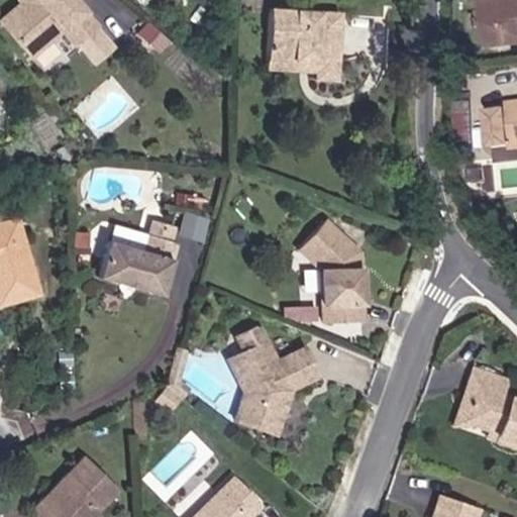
[(103,24),(81,0),(19,0),(0,18),(0,23),(35,59),(64,35),(78,46),(103,24)]
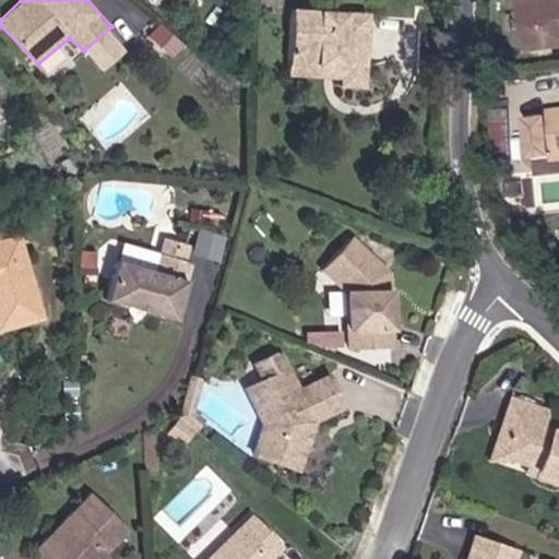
[(558,0),(523,0),(528,57),(558,52),(558,0)]
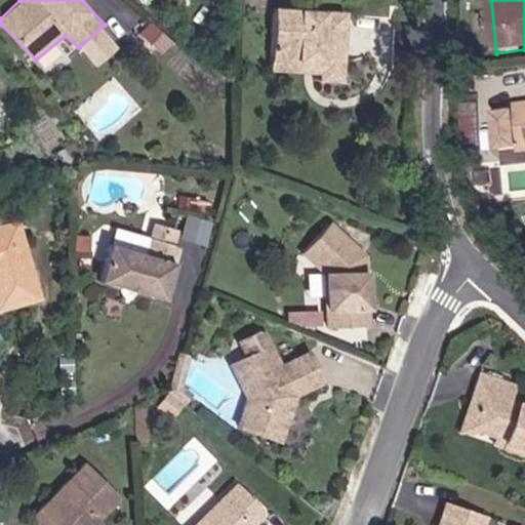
[(350,11),(280,5),(272,70),(345,76),(350,11)]
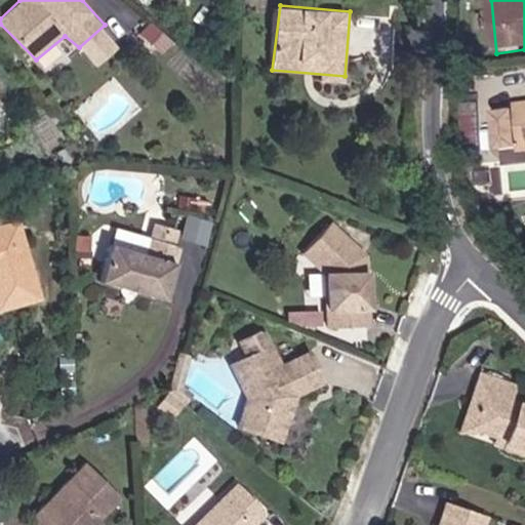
[(524,153),(524,103),(523,104),(524,112),(502,116),(511,155),(524,153)]
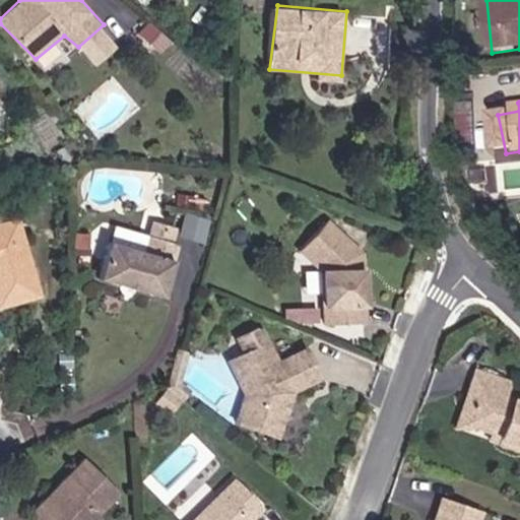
[(22,217),(0,222),(0,306),(1,309),(41,297),(22,217)]
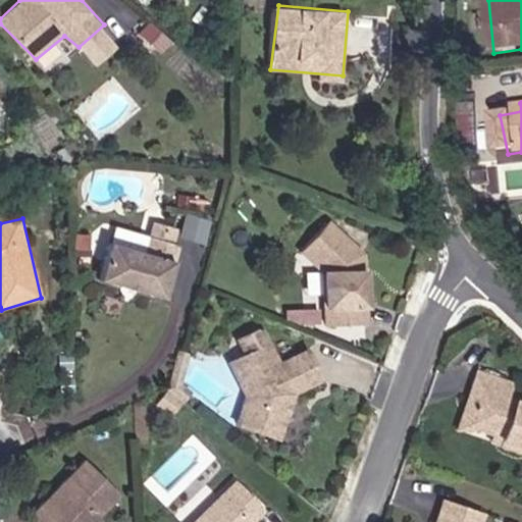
[(367,252),(333,219),(304,252),(325,270),(324,323),(370,323),(367,252)]
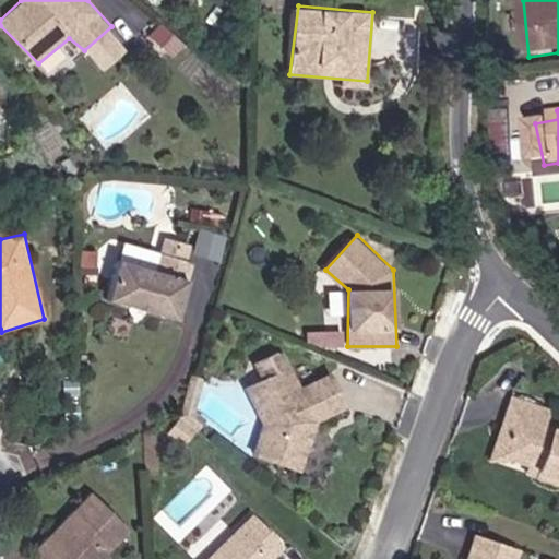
[(158,266),(122,258),(113,298),(179,319),(194,263),(189,261),(194,247),(165,239),(158,266)]
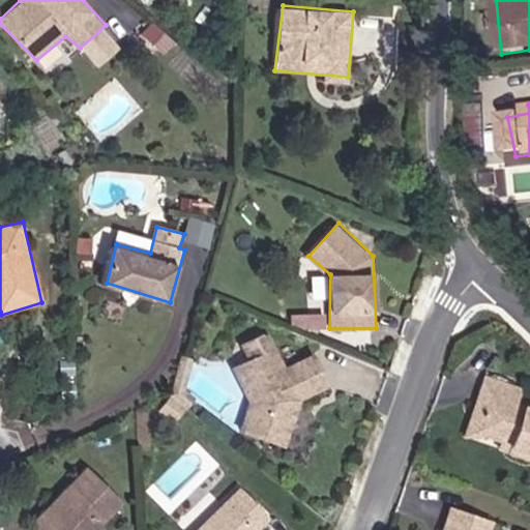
[(251,359),(237,366),(254,400),(241,428),(289,449),(303,400),(330,387),(314,353),(285,365),(272,332),(244,344),(251,359)]
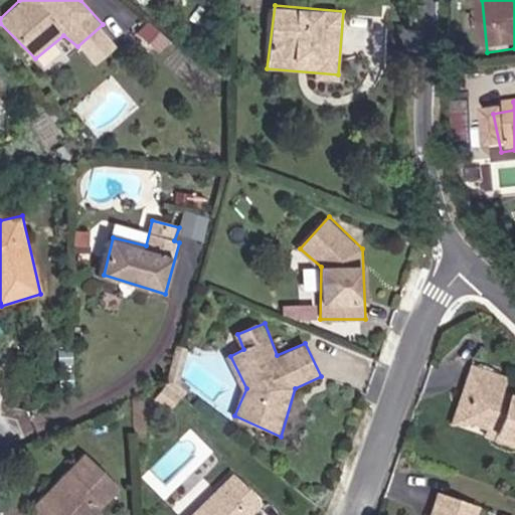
[(514,378),(474,363),(452,422),(486,428),(493,438),(514,444),(514,394),(508,392),(514,378)]
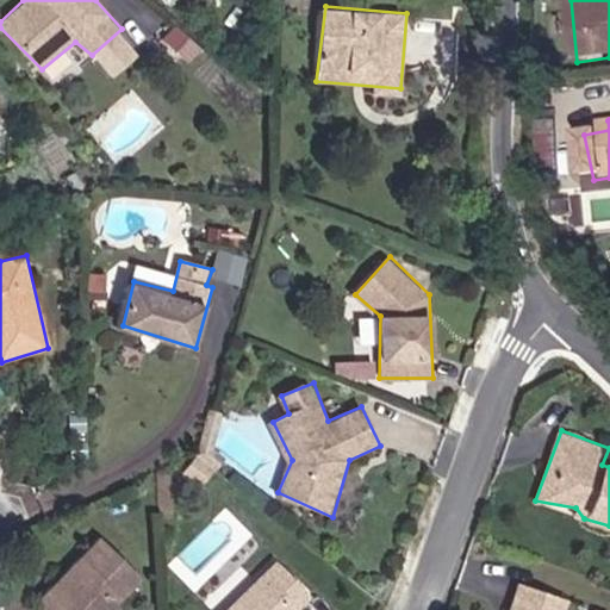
[(144,582),(101,537),(43,597),(42,609),(123,609),(125,609),(120,604),(144,582)]
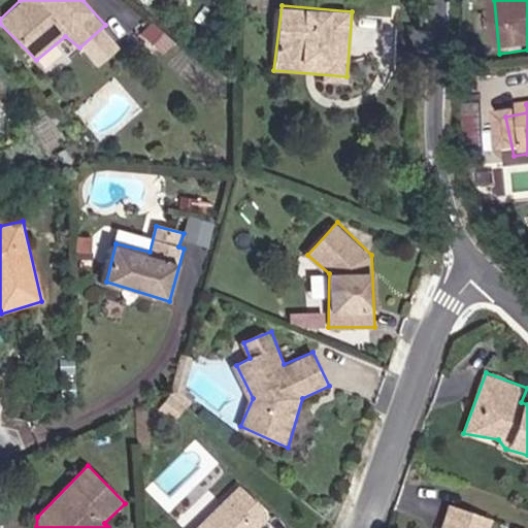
[(242,486),(196,527),(258,527),(270,516),(242,486)]
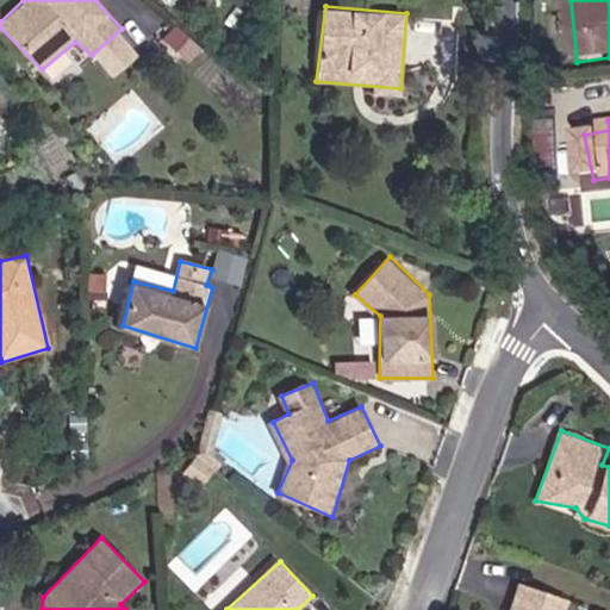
[(571,609),(574,602),(521,584),(511,609),(571,609)]
